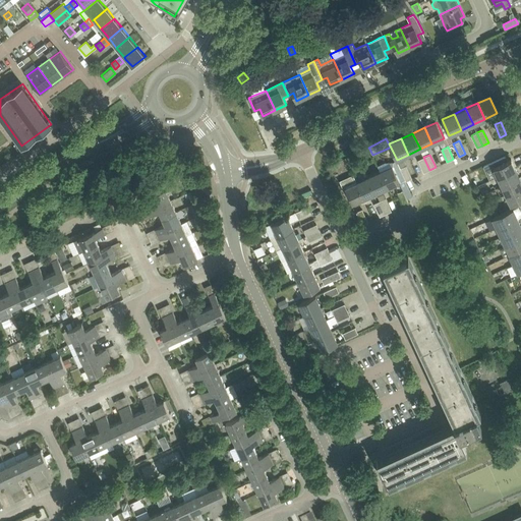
[(423,173),(429,170),(423,157),(418,160),(423,173)]
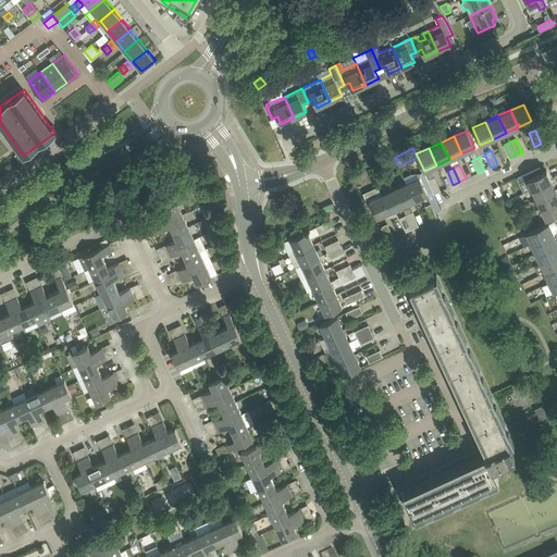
[(528,178),(532,188),(552,180),(546,170),(528,178)]
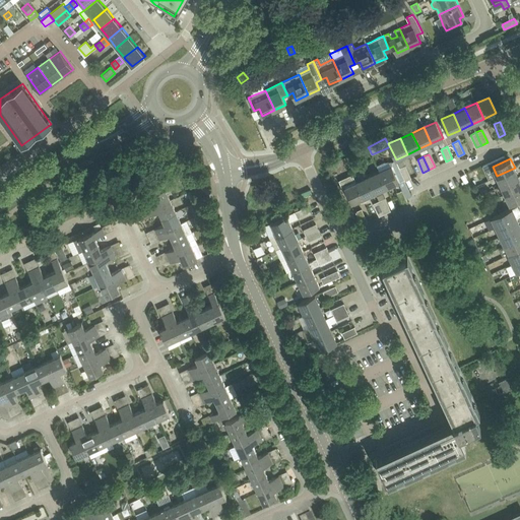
[(387,187),(398,182),(404,179),(399,168),(397,164),(395,160),(392,161),(393,165),(380,171),(387,187)]
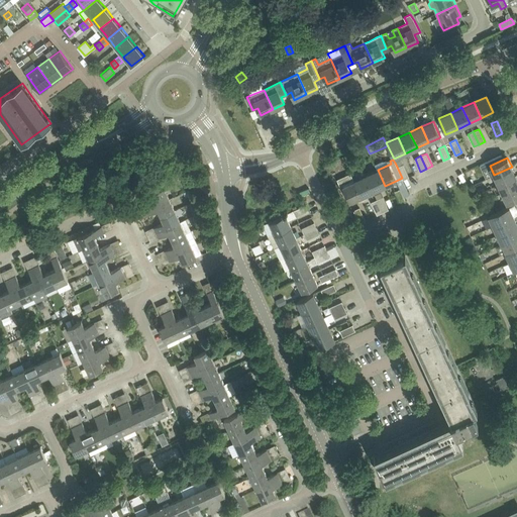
[(403,165),(397,167),(402,178),(403,180),(409,177),(403,165)]
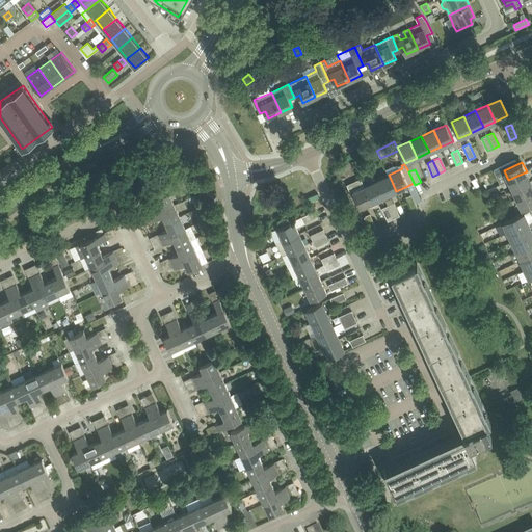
[(531,181),(527,171),(508,180),(512,189),(531,181)]
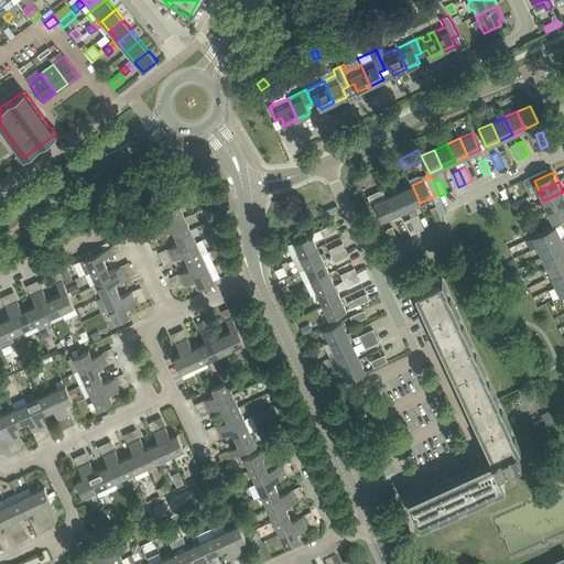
[(407,208),(420,203),(412,185),(399,192),(407,208)]
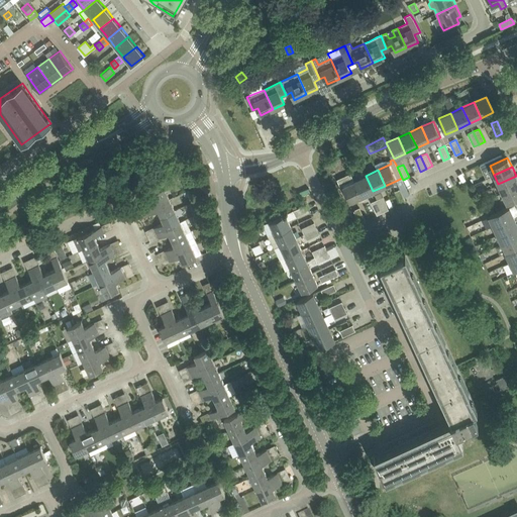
[(362,197),(354,181),(353,181),(350,173),(336,179),(340,188),(342,187),(349,202),(356,199),(357,200),(359,201),(363,200),(364,200),(362,197)]
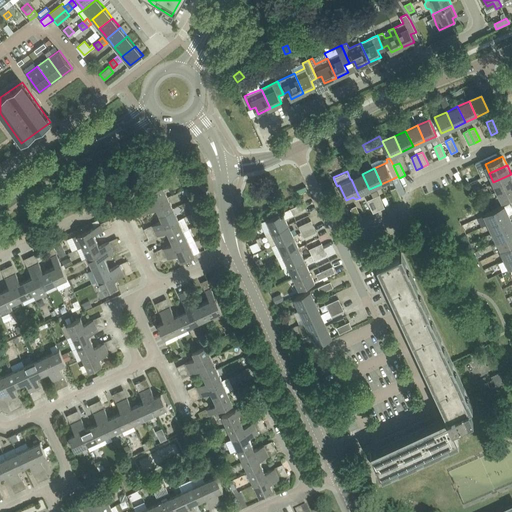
[(161,177),(163,182),(171,179),(168,174),(161,177)]
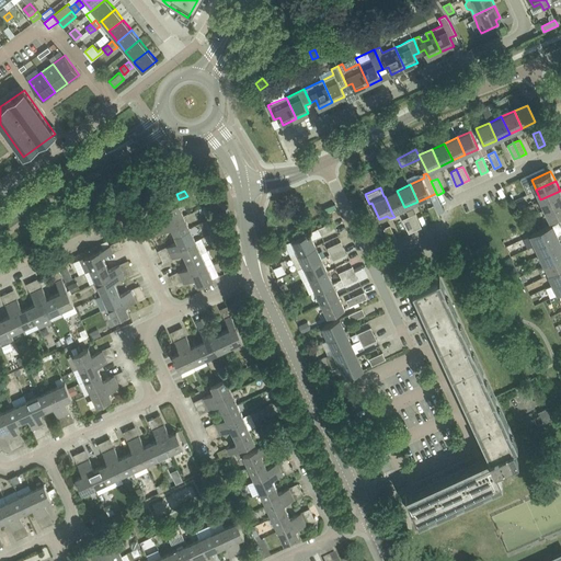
[(392,214),(404,207),(397,191),(385,196),(392,214)]
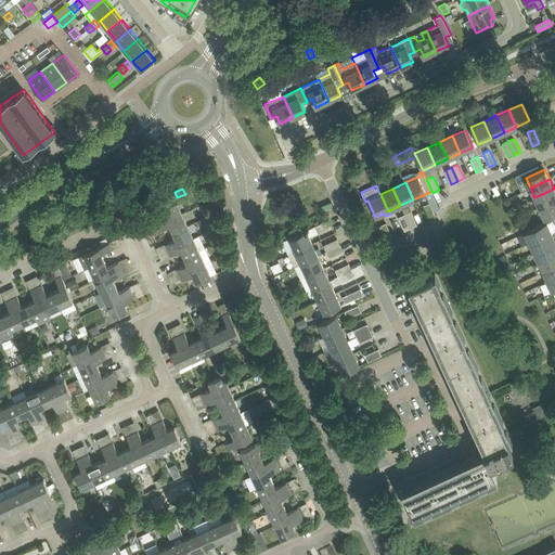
[(539,207),(554,199),(554,191),(554,189),(534,197),(539,207)]
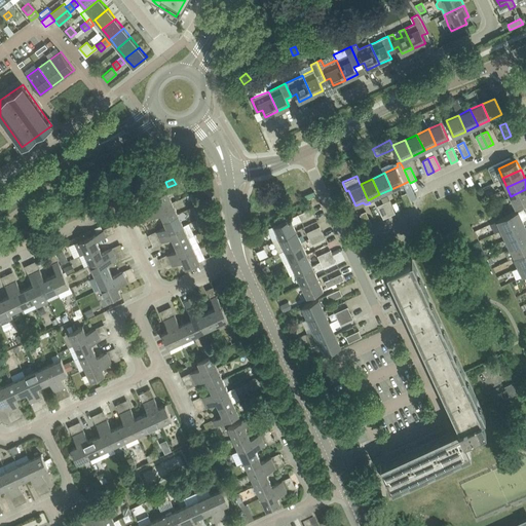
[(525,189),(511,196),(516,205),(525,200),(525,189)]
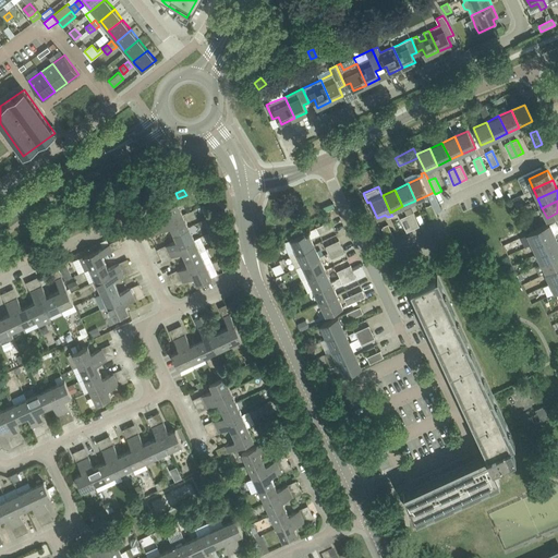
[(155,220),(157,226),(183,214),(177,202),(162,208),(166,216),(155,220)]
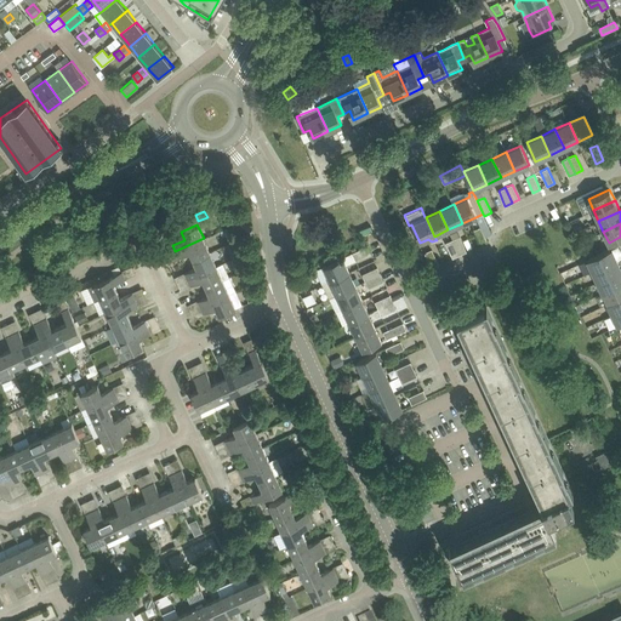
[(485,237),(484,234),(480,227),(473,229),(480,245),(488,241),(485,237)]
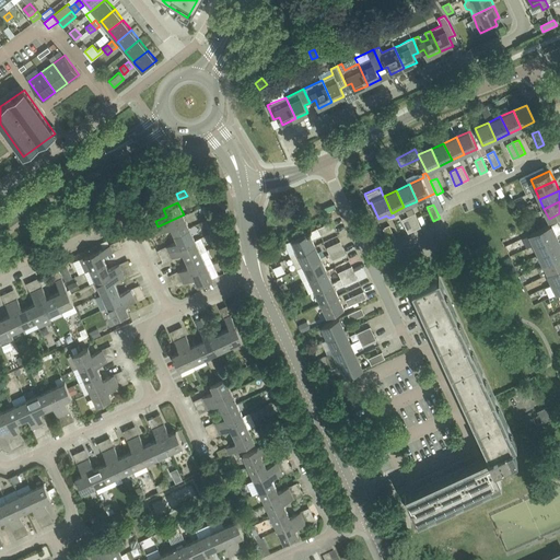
[(415,213),(408,217),(415,230),(421,226),(415,213)]
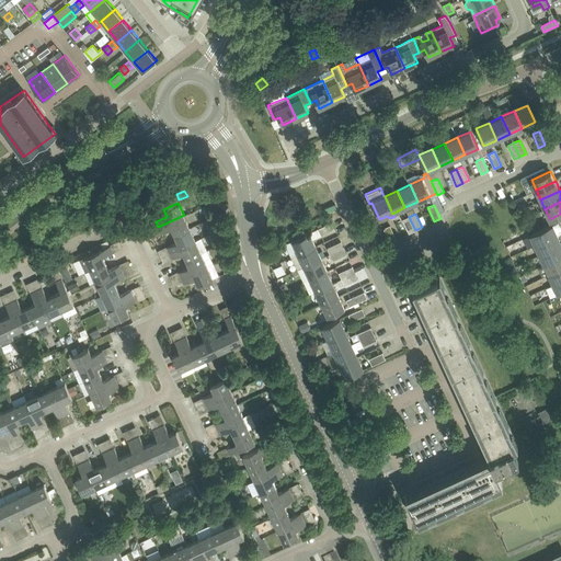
[(174,235),(190,228),(184,215),(158,227),(161,232),(172,228),(174,235)]
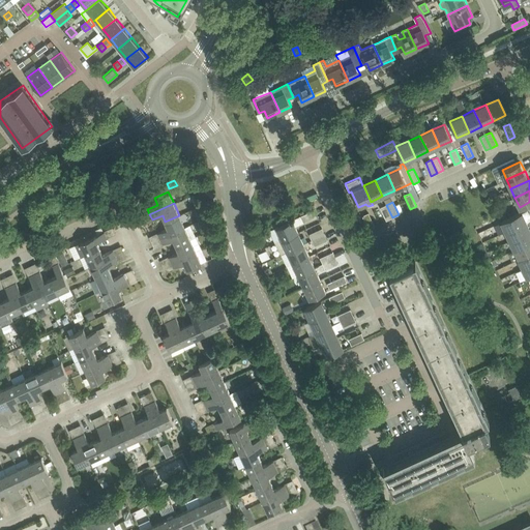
[(386,221),(392,217),(386,205),(380,207),(386,221)]
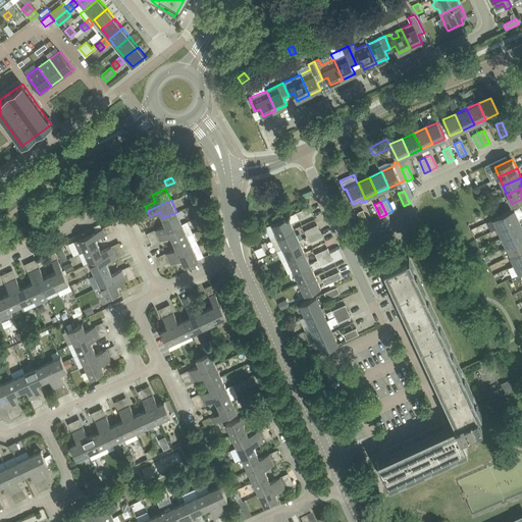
[(309,207),(296,213),(299,219),(312,213),(309,207)]
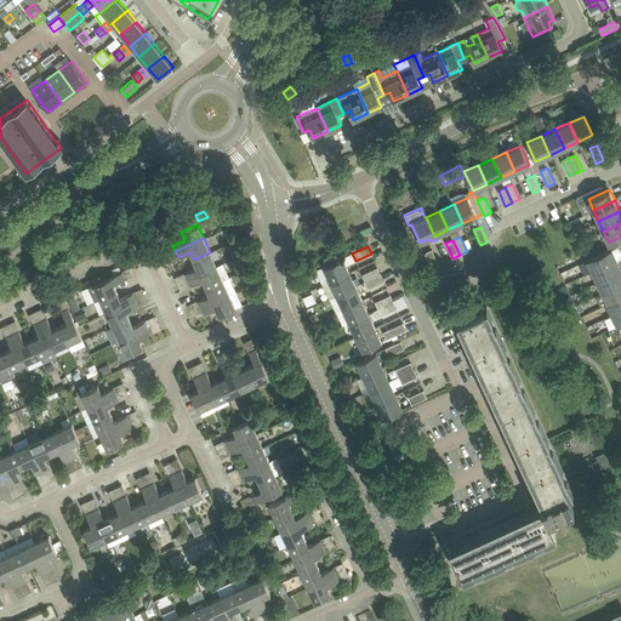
[(233,258),(240,255),(237,249),(229,251),(233,258)]
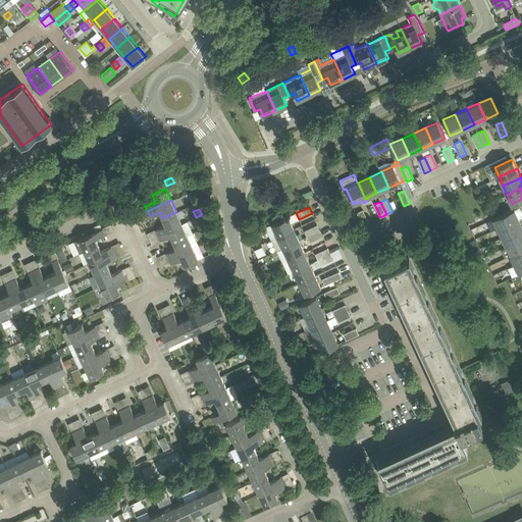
[(357,212),(362,224),(363,225),(369,222),(363,209),(357,212)]
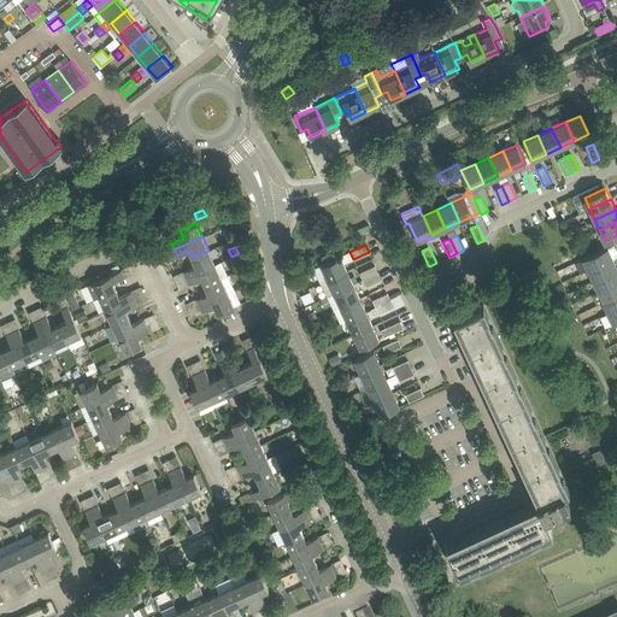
[(585,258),(589,269),(612,258),(607,247),(585,258)]
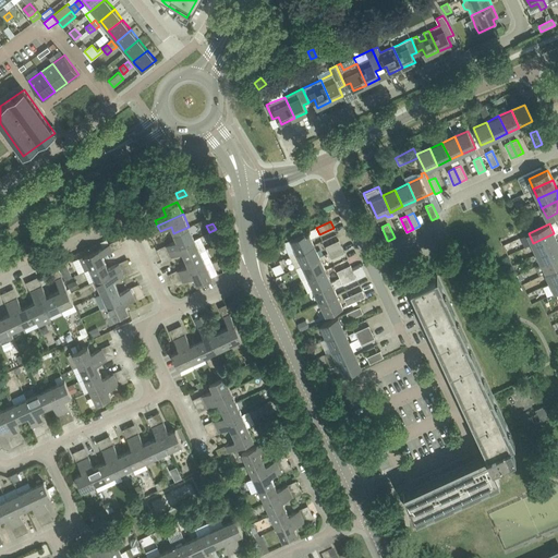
[(166,245),(169,251),(194,239),(189,227),(173,233),(177,240),(166,245)]
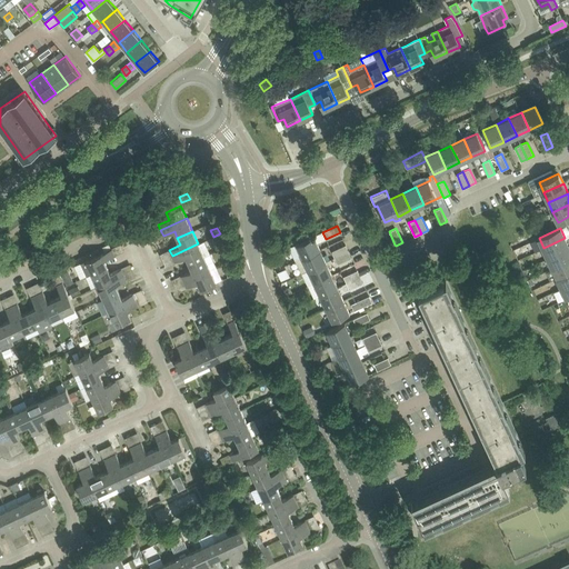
[(313,236),(296,245),(301,258),(320,249),(313,236)]
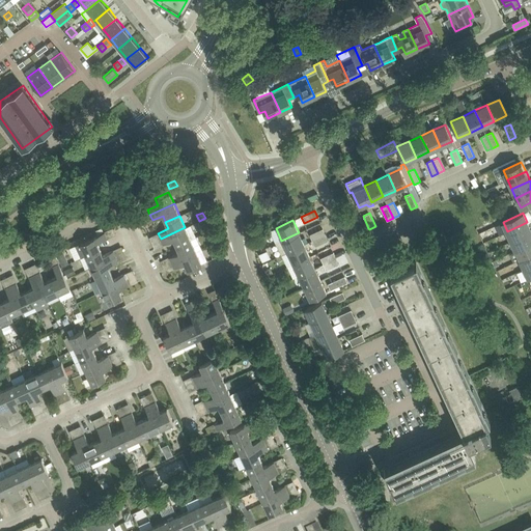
[(200,225),(204,233),(210,230),(206,222),(200,225)]
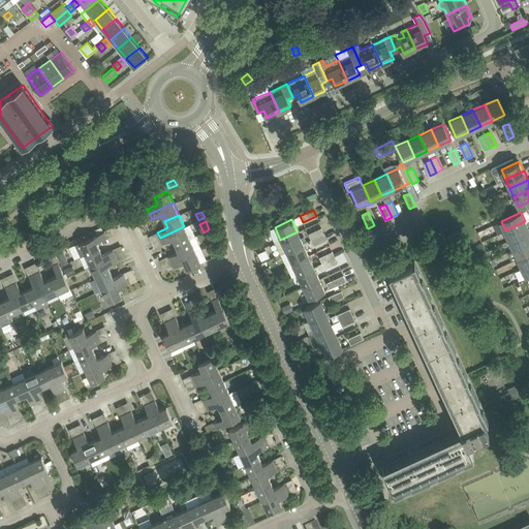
[(505,230),(509,240),(528,230),(528,229),(525,221),(505,230)]
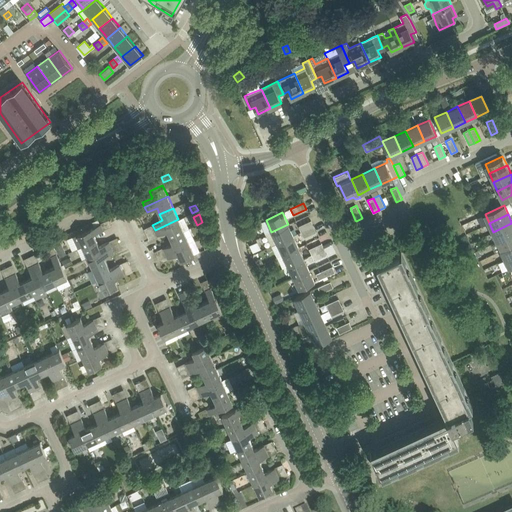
[(184,231),(178,219),(155,230),(157,235),(167,231),(170,237),(184,231)]
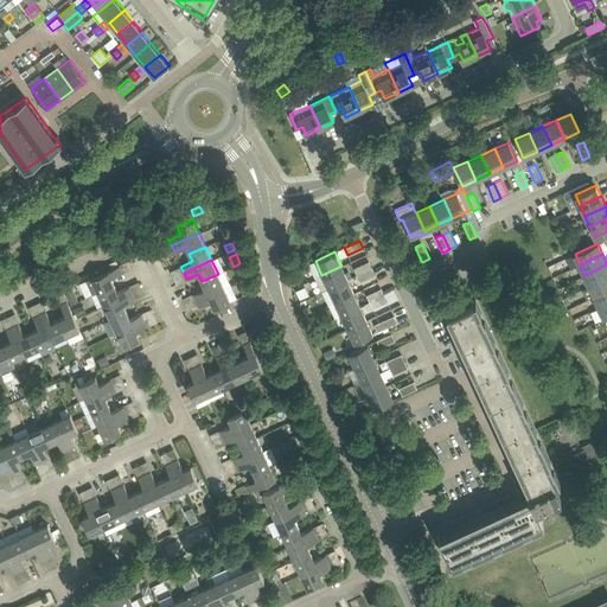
[(353,268),(356,275),(372,268),(369,261),(353,268)]
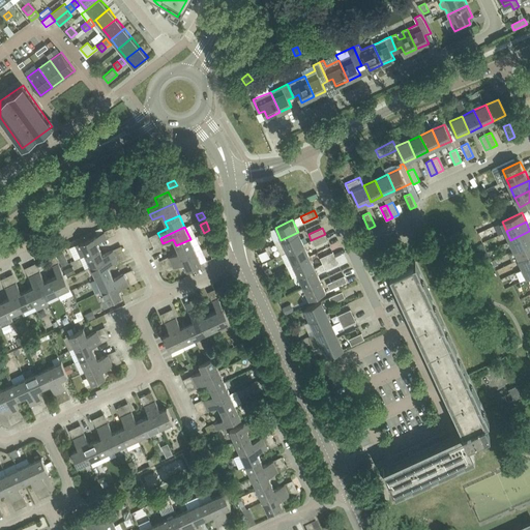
[(213,236),(212,235),(210,230),(204,233),(207,239),(213,236)]
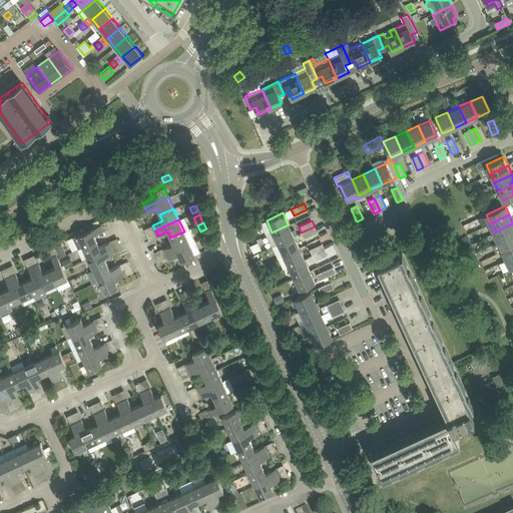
[(83,246),(96,239),(93,233),(103,229),(101,223),(72,236),(78,248),(83,246)]
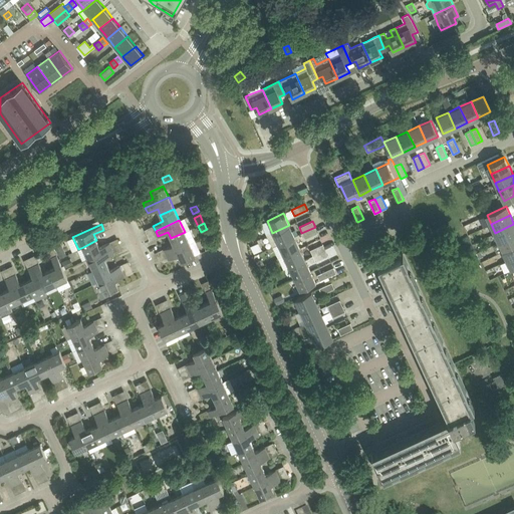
[(513,235),(513,224),(495,233),(499,242),(513,235)]
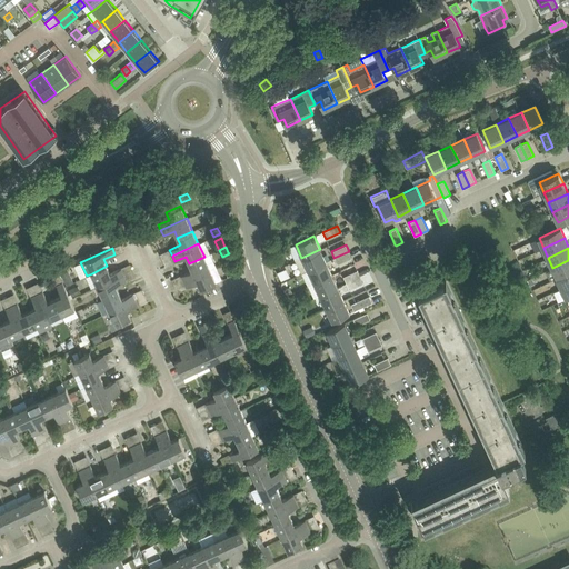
[(301,258),(308,270),(326,262),(320,249),(301,258)]
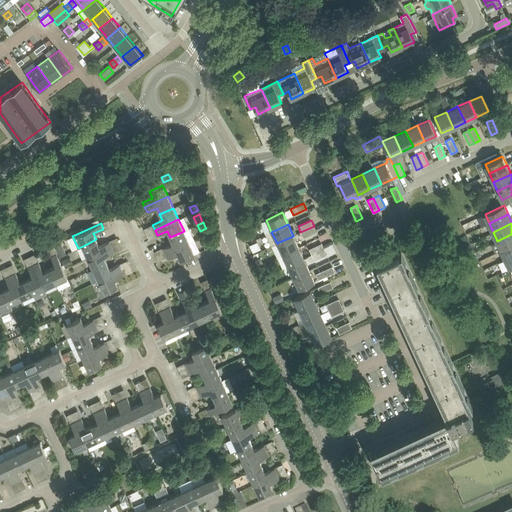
[(314,226),(300,232),(303,238),(316,232),(314,226)]
